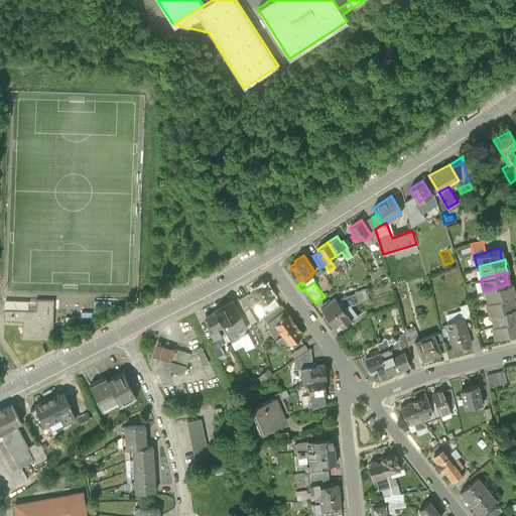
[(512,287),(511,283),(508,284),(485,290),(488,302),(512,296),(513,295),(511,287),(512,287)]
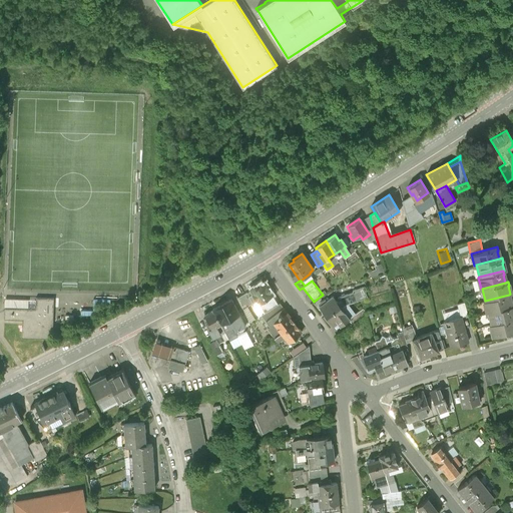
[(276,299),(267,284),(261,287),(259,284),(250,290),(253,294),(249,296),(253,302),(257,300),(266,313),(280,304),(279,303),(280,302),(278,298),(276,299)]
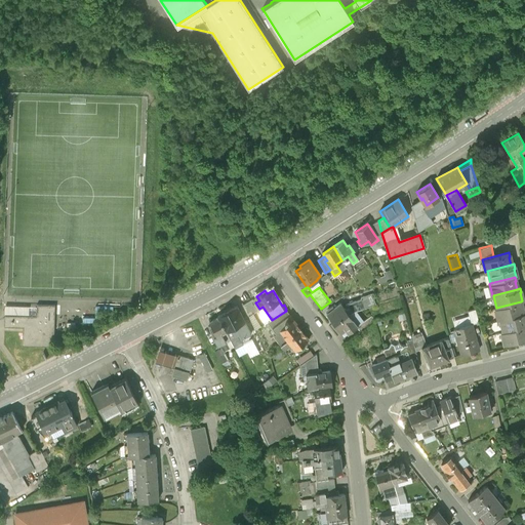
[(360,300),(341,305),(348,314),(356,311),(363,309),(364,310),(376,305),(371,293),(359,298),(360,300)]
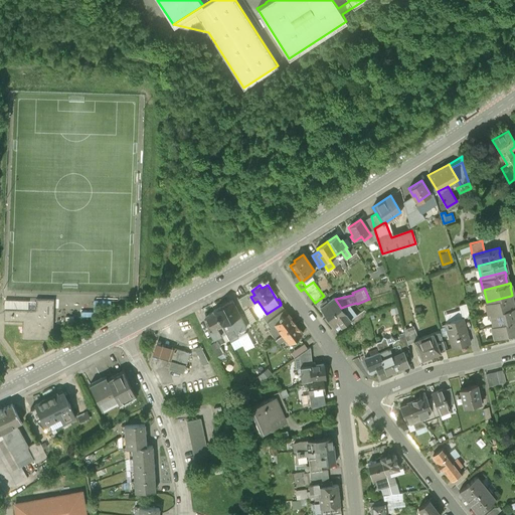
[(248,294),(239,300),(243,308),(246,305),(248,309),(255,305),(254,303),(250,297),(248,294)]
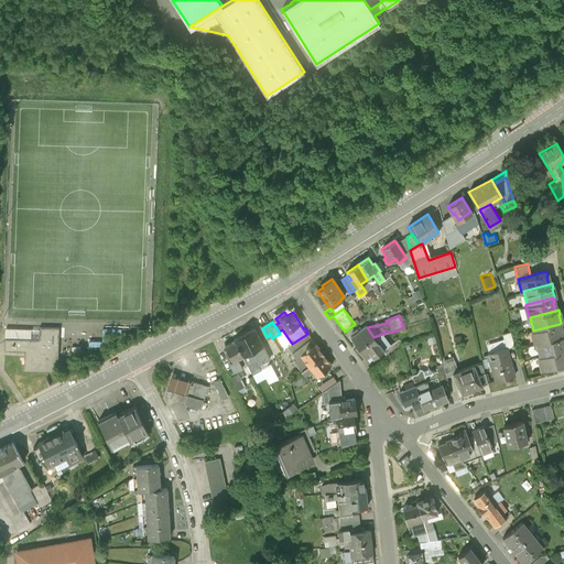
[(561,327),(560,324),(533,331),(532,331),(534,343),(537,343),(562,336),(560,327),(561,327)]
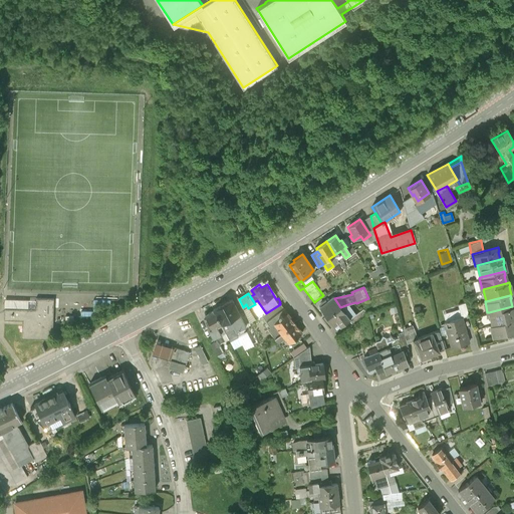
[(35,307),(4,306),(4,317),(22,318),(22,336),(52,337),(53,298),(36,297),(35,307)]
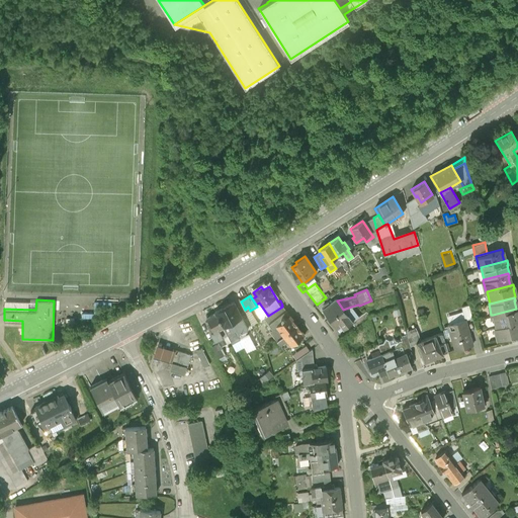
[(239,312),(245,310),(241,301),(240,299),(235,303),(239,312)]
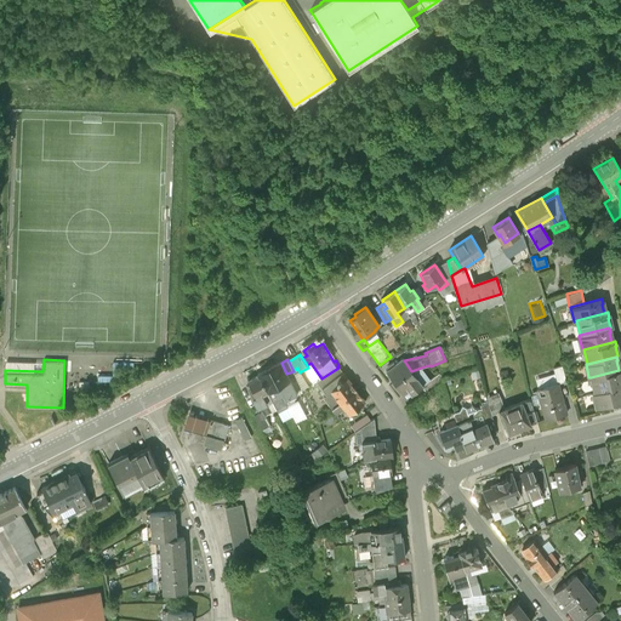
[(386,371),(394,382),(411,371),(404,360),(403,359),(386,371)]
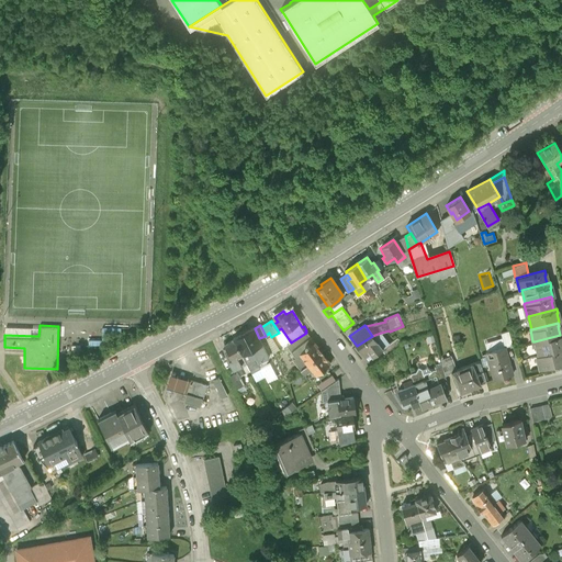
[(255,328),(244,334),(257,360),(259,363),(269,357),(259,338),(255,328)]
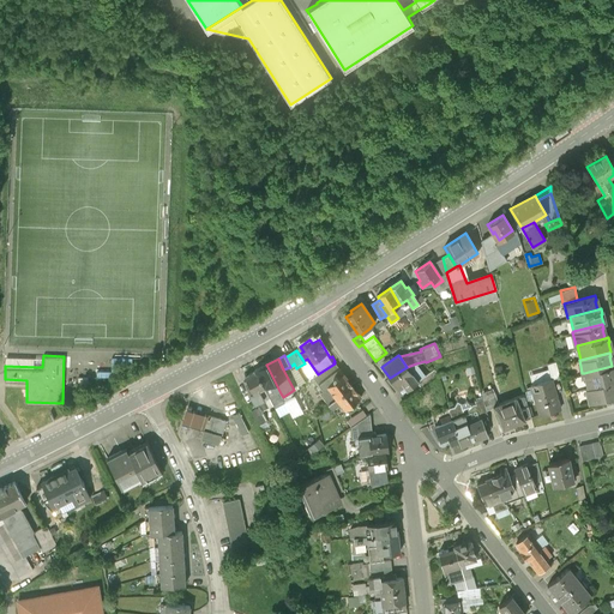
[(551,377),(551,378),(559,375),(554,360),(545,362),(549,378),(551,377)]
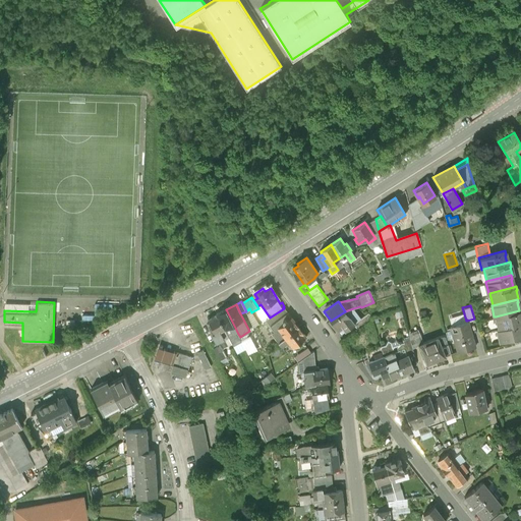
[(270,326),(287,312),(284,308),(270,317),(266,320),(270,326)]
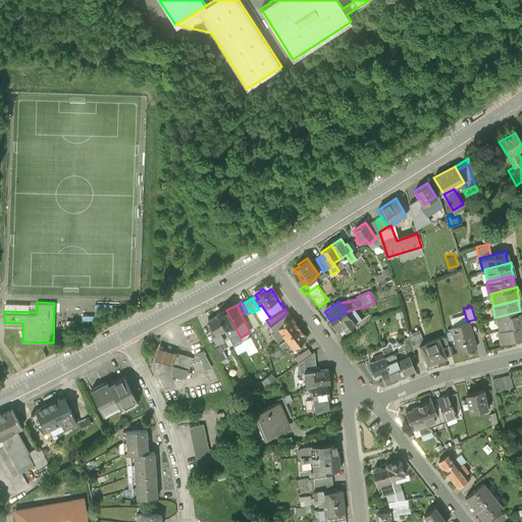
[(362,319),(354,309),(346,312),(331,321),(340,331),(344,328),(346,331),(354,325),(355,324),(361,319),(362,319)]
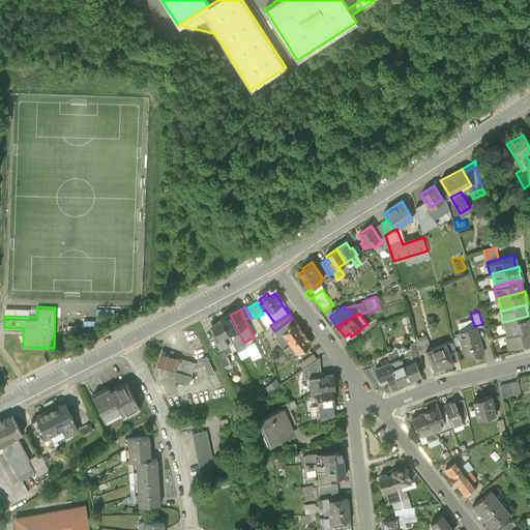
[(238,342),(242,340),(230,315),(221,319),(221,320),(228,334),(235,331),(237,335),(236,336),(238,342)]
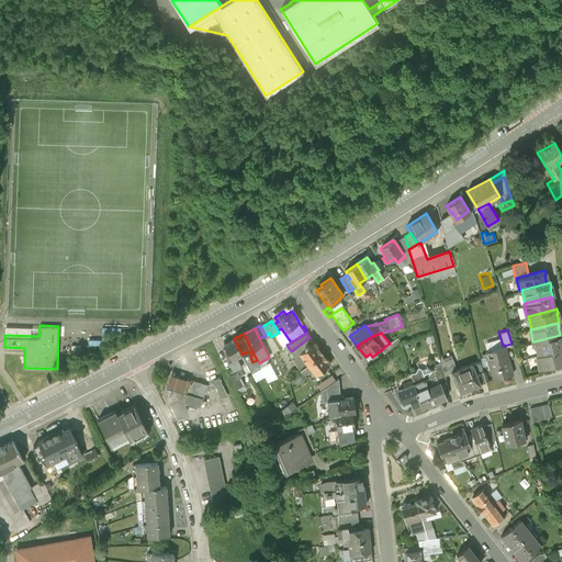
[(561,334),(560,335),(535,341),(538,355),(561,348),(561,334)]
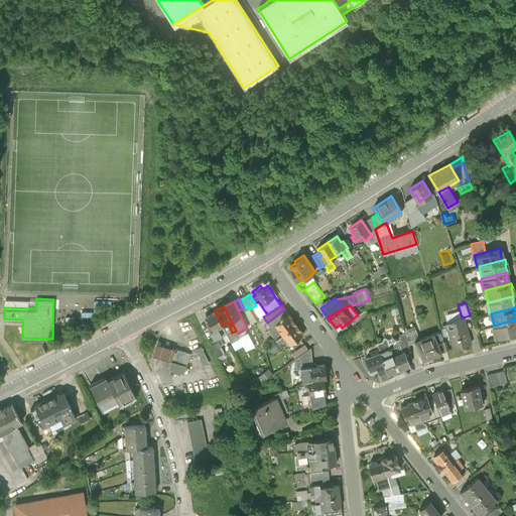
[(276,340),(295,325),(284,309),(267,323),(271,328),(268,330),(276,340)]
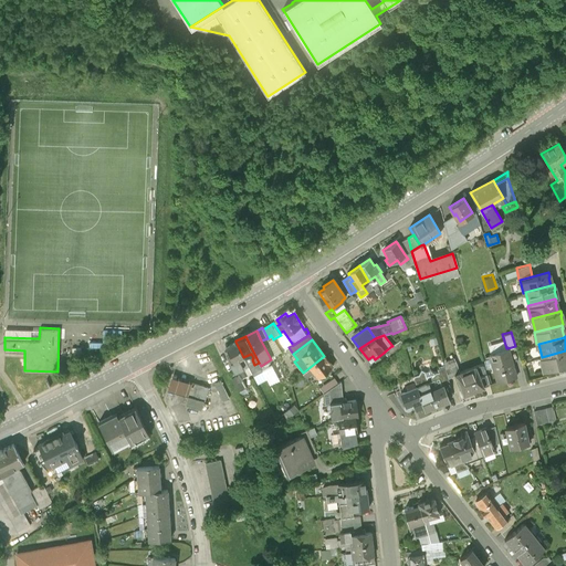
[(392,346),(391,346),(385,352),(384,353),(388,358),(405,346),(400,341),(392,346)]
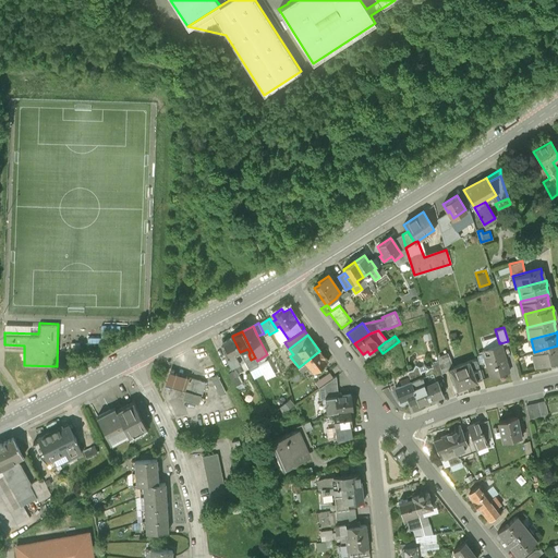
[(240,352),(232,337),(222,342),(227,349),(223,350),(233,370),(241,365),(241,364),(245,362),(240,352)]
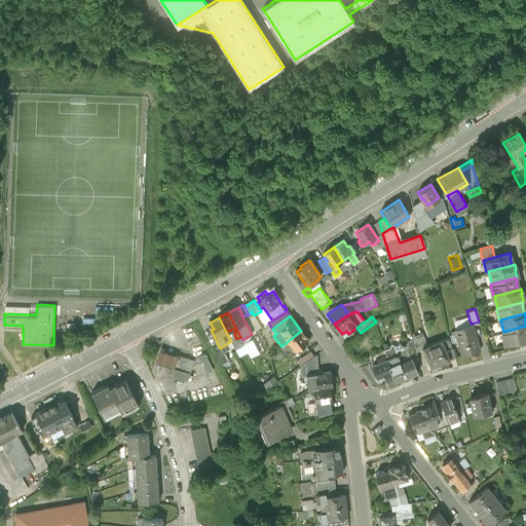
[(479,348),(472,324),(472,323),(471,324),(453,329),(461,353),(479,348)]
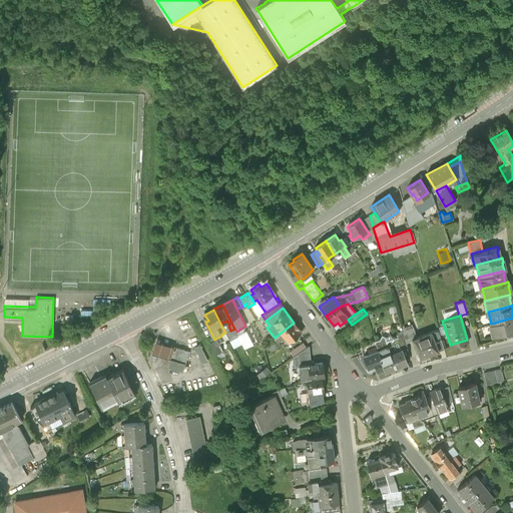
[(512,318),(491,324),(489,325),(492,336),(506,333),(512,331),(512,318)]
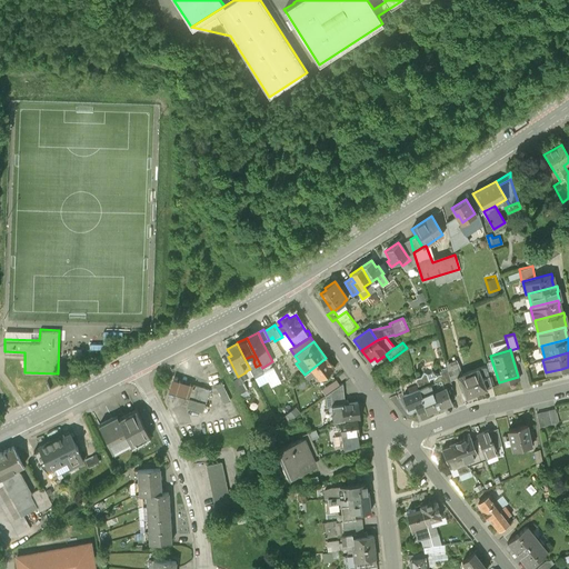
[(335,368),(326,358),(305,375),(308,379),(315,373),(320,379),(335,368)]
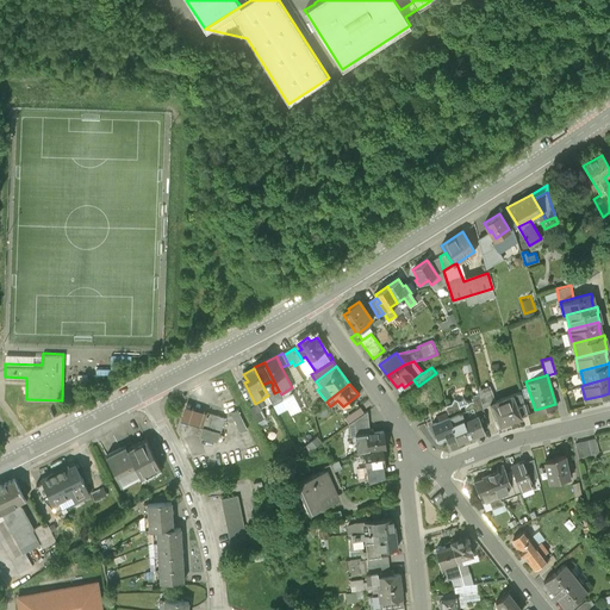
[(512,394),(521,416),(528,414),(518,391),(512,394)]
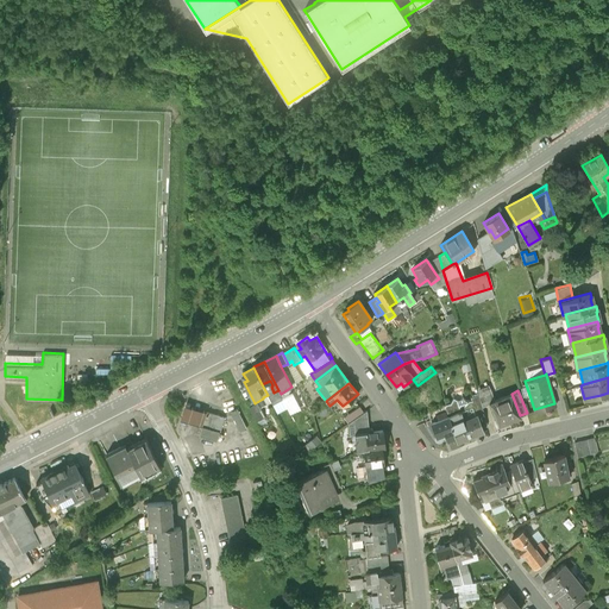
[(512,394),(490,402),(500,424),(520,416),(520,415),(512,394)]
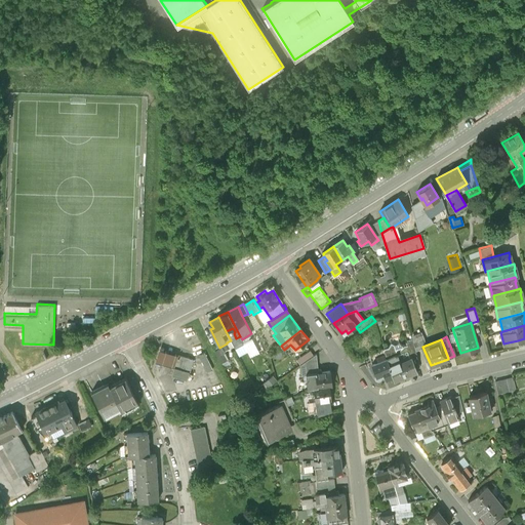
[(406,342),(407,345),(415,368),(419,366),(412,340),(406,342)]
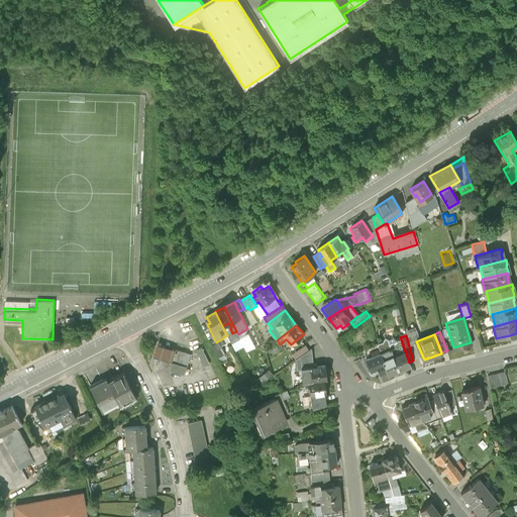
[(233,341),(236,348),(243,345),(240,337),(233,341)]
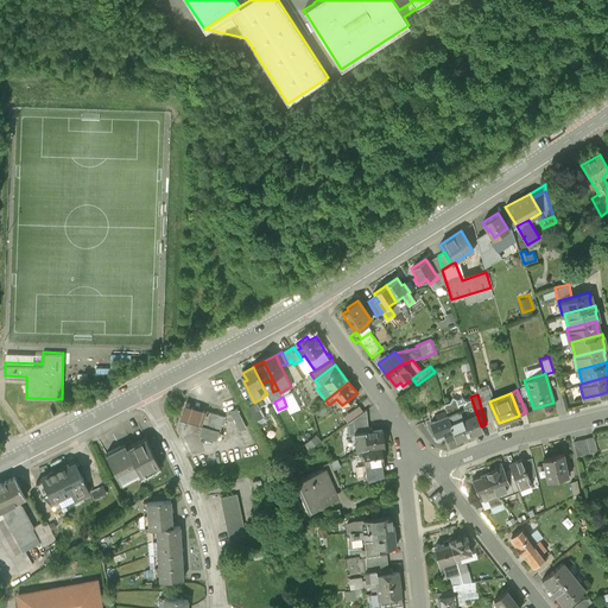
[(444,404),(447,415),(455,436),(457,441),(474,434),(473,431),(481,428),(482,431),(483,430),(481,426),(472,399),(467,401),(463,398),(457,400),(453,398),(450,401),(444,404)]
